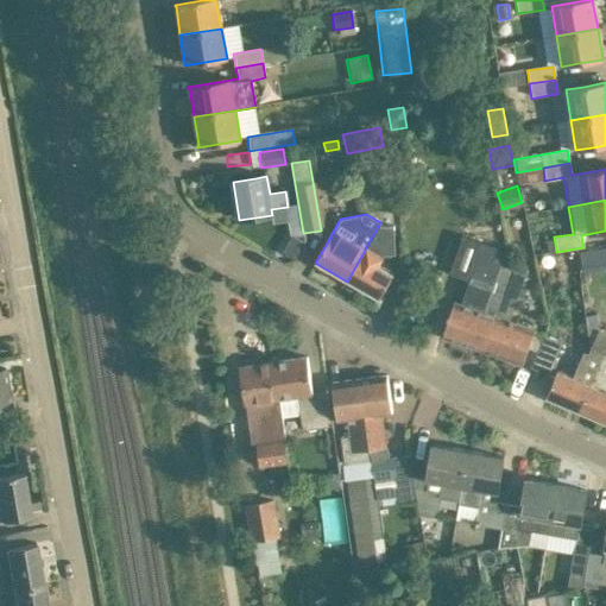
[(374,265),(379,257),(393,256),(392,226),(380,227),(380,222),(347,282),(378,300),(392,275),(374,265)]
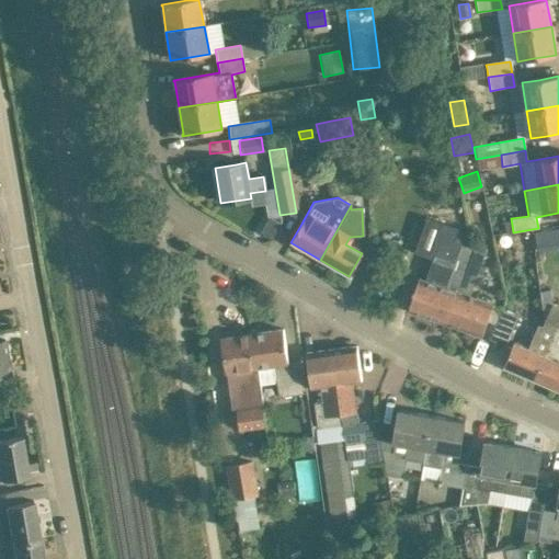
[(269,217),(259,232),(271,240),(281,224),(269,217)]
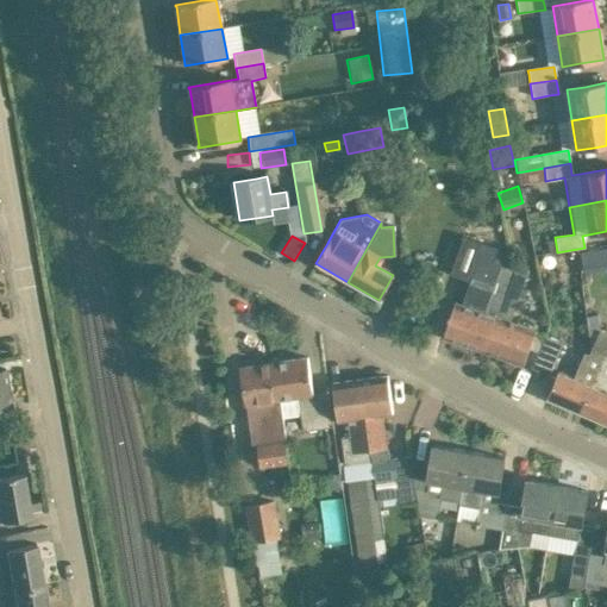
[(582,275),(596,271),(594,251),(579,254),(582,275)]
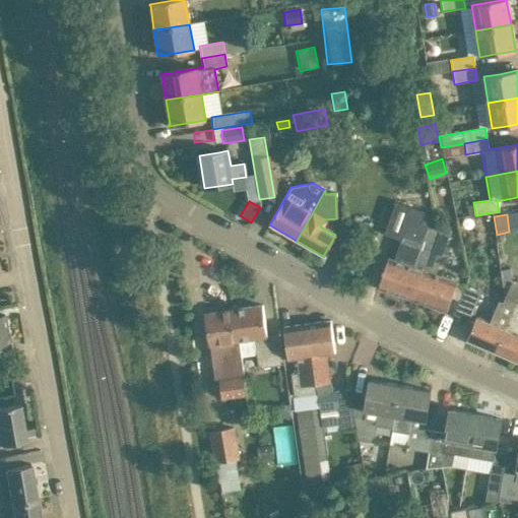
[(464,219),(465,228),(487,227),(487,218),(464,219)]
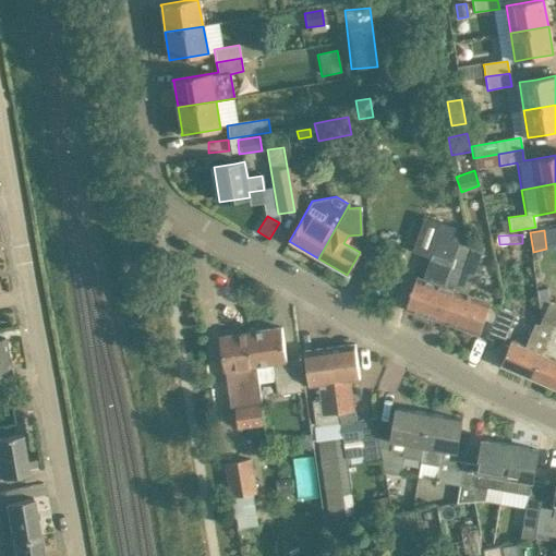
[(417,277),(412,288),(405,309),(443,323),(470,248),(436,236),(428,257),(449,265),(442,286),(417,277)]
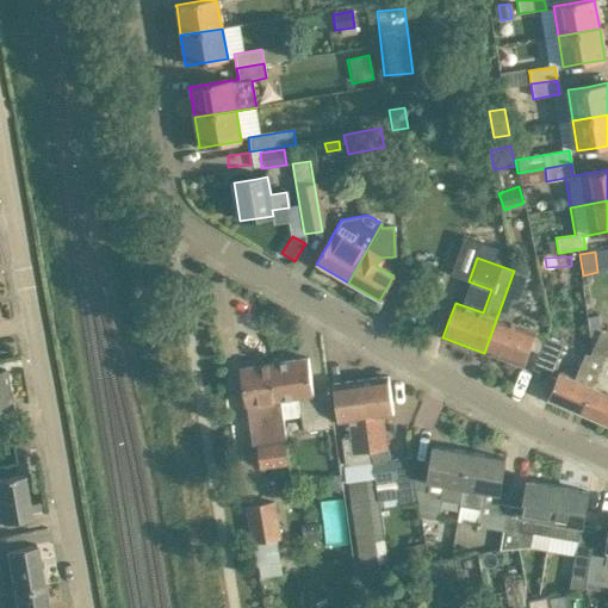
[(535,332),(510,322),(526,277),(514,271),(484,353),(523,366),(535,332)]
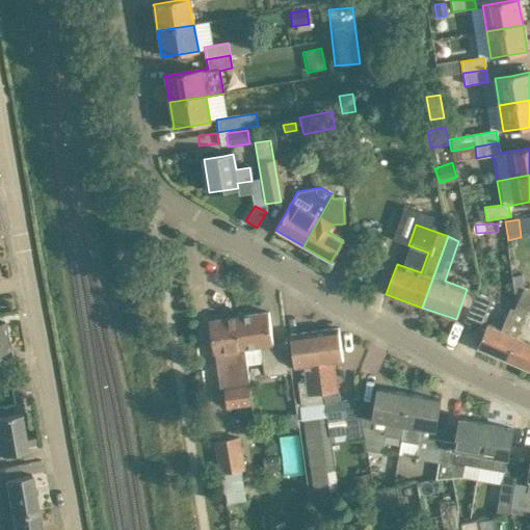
[(521,297),(514,310),(526,315),(506,361),(529,370),(529,292),(524,290),(522,275),(510,276),(513,294),(521,297)]
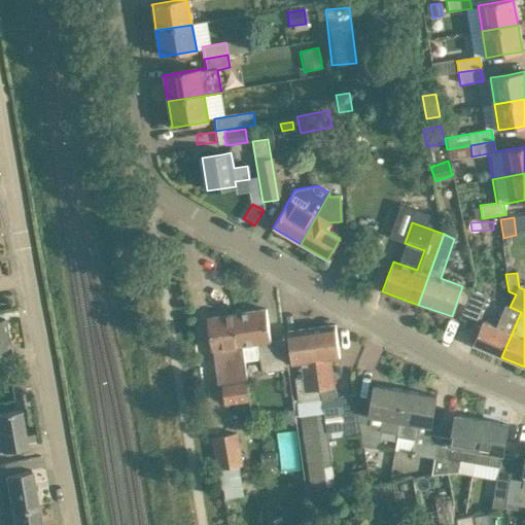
[(458,320),(475,326),(486,298),(469,291),(458,320)]
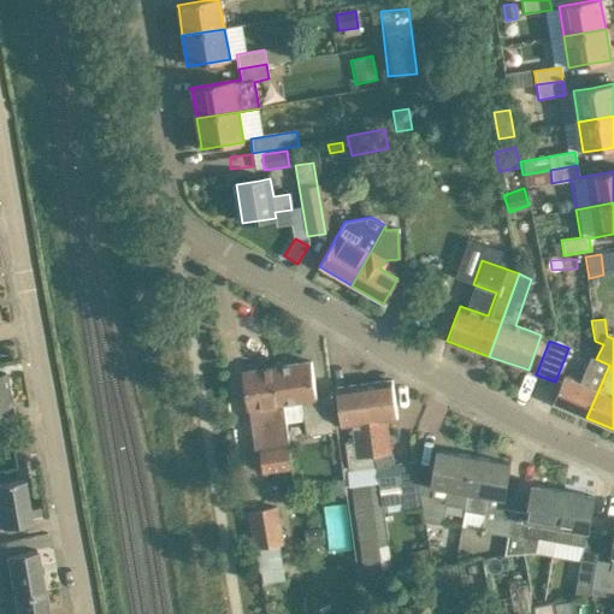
[(590,356),(579,383),(564,376),(551,403),(586,418),(609,365),(596,359),(590,356)]
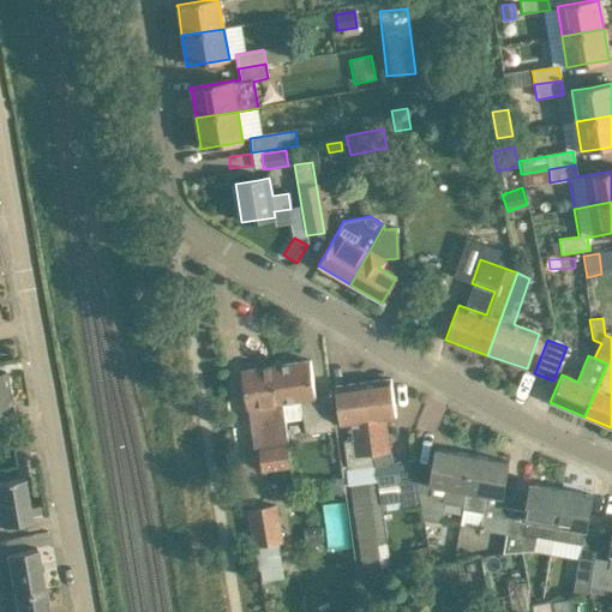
[(277,405),(282,405),(285,423),(303,419),(305,436),(335,431),(330,396),(315,399),(309,361),(271,367),(277,405)]
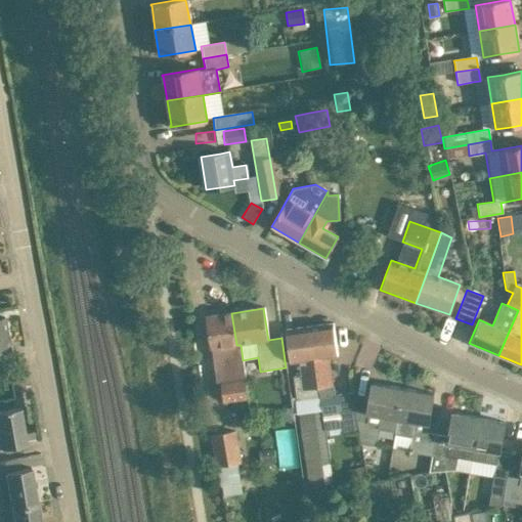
[(205,316),(210,348),(213,365),(228,363),(231,381),(219,383),(222,402),(248,399),(243,360),(241,345),(236,345),(231,313),(205,316)]
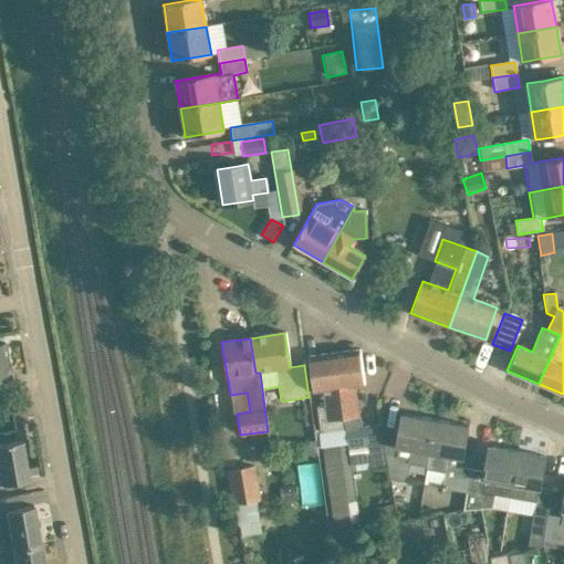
[(0,379),(9,378),(2,344),(0,344),(0,379)]
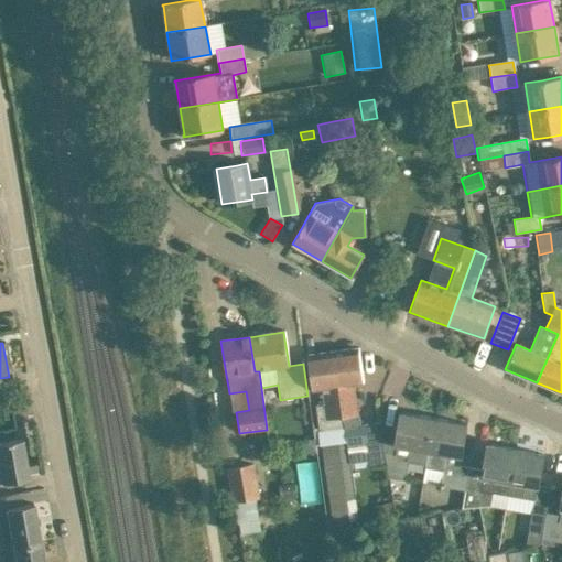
[(357,348),(333,352),(347,445),(367,443),(369,456),(382,454),(381,441),(378,423),(358,425),(353,385),(363,384),(357,348)]
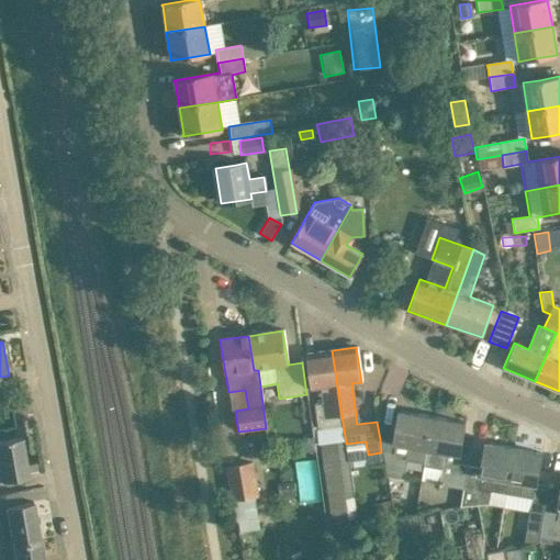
[(314,405),(329,518),(327,519),(329,535),(357,532),(346,444),(332,350),(305,354),(311,390),(329,387),(329,391),(323,392),(324,404),(314,405)]
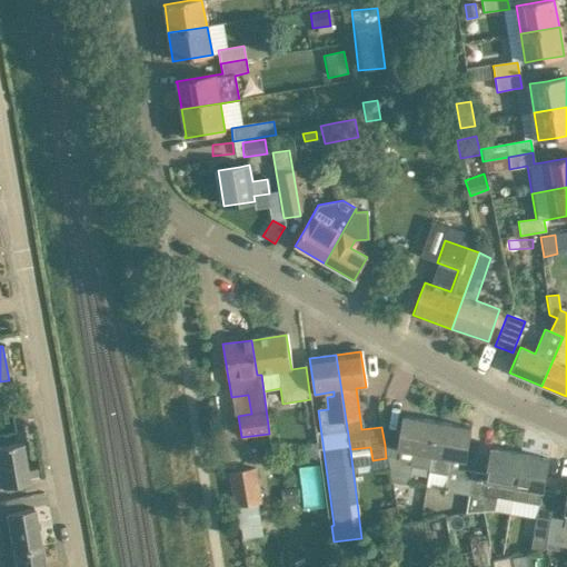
[(409,467),(428,469),(436,423),(403,417),(398,447),(385,445),(386,458),(390,483),(406,486),(409,467)]
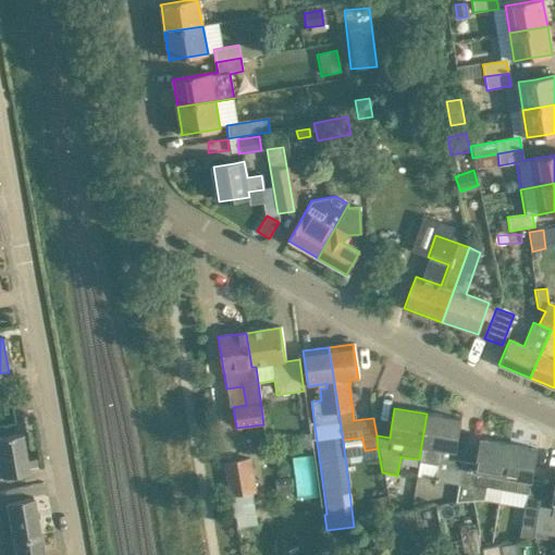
[(434,481),(459,485),(464,461),(451,459),(452,451),(454,452),(460,419),(427,414),(419,459),(418,463),(436,466),(434,481)]
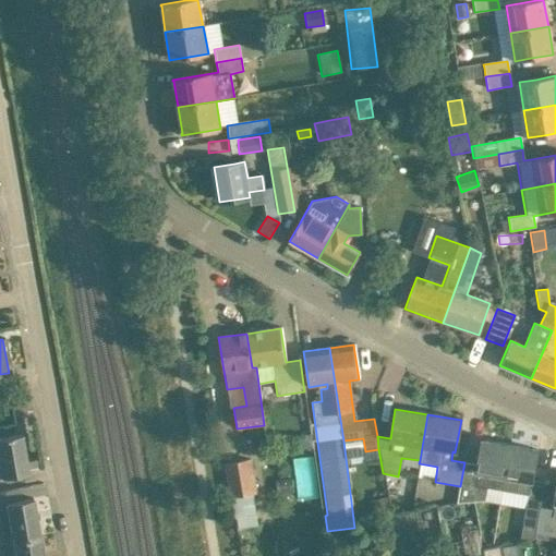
[(312,442),(311,434),(298,436),(300,450),(313,448),(312,442)]
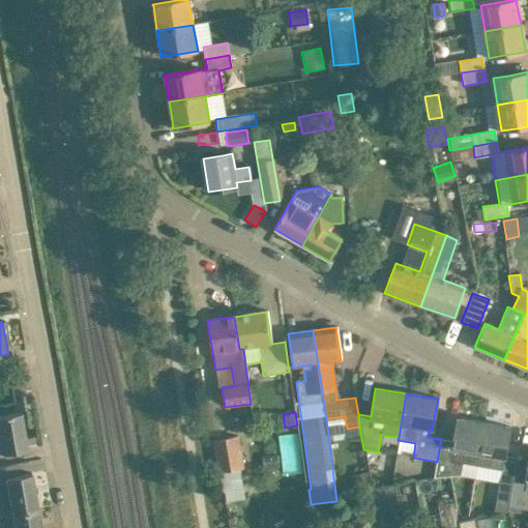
[(0,453),(25,449),(19,413),(0,416),(0,453)]
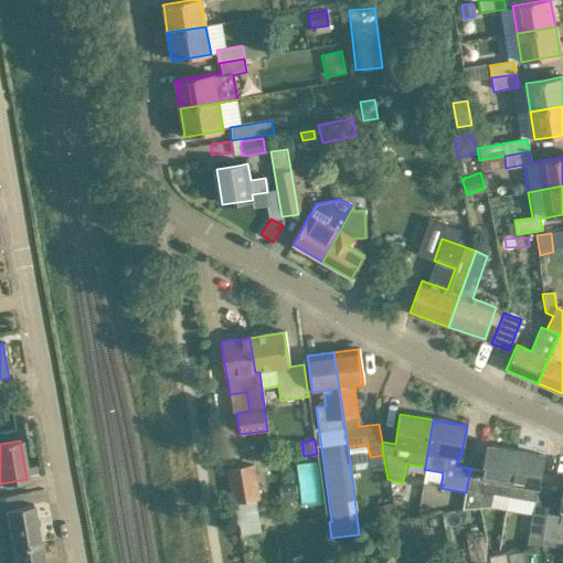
[(466,492),(463,508),(478,505),(479,508),(491,507),(494,494),(508,497),(516,452),(487,447),(484,470),(470,468),(466,492)]
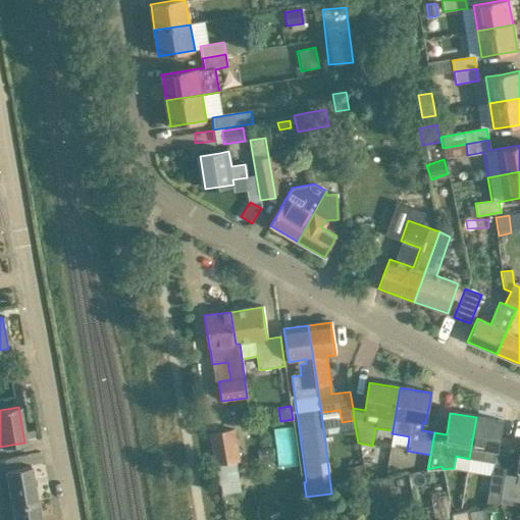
[(485,507),(500,505),(504,475),(508,452),(497,450),(502,421),(476,417),(469,459),(492,463),(485,507)]
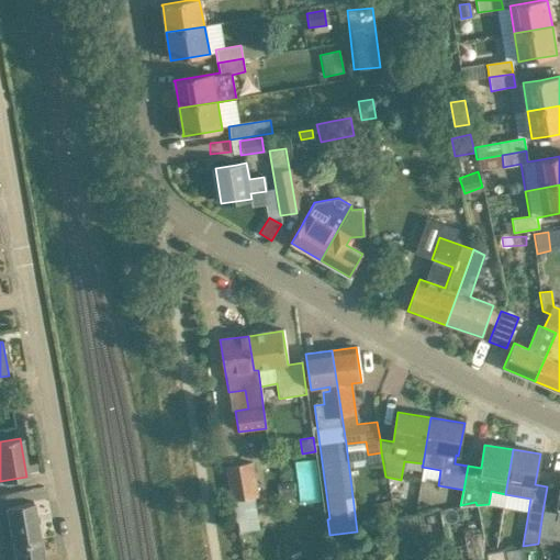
[(293,462),(295,505),(316,504),(313,461),(293,462)]
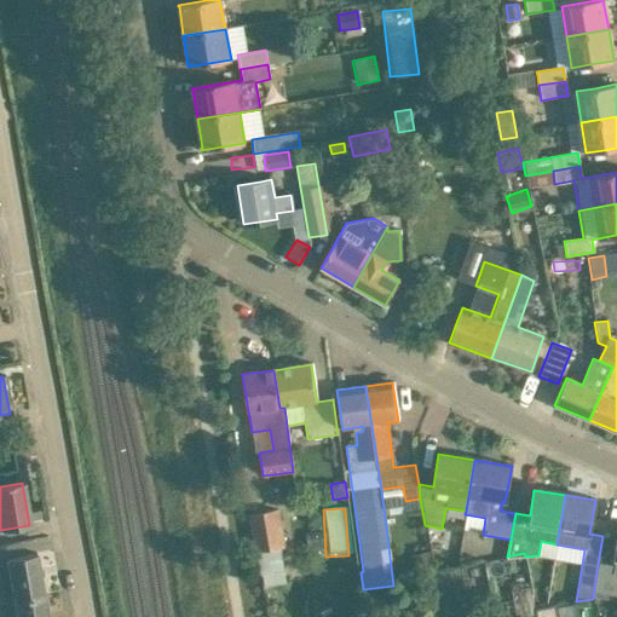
[(277,512),(249,517),(255,553),(259,553),(264,588),(284,584),(280,549),(283,549),(277,512)]
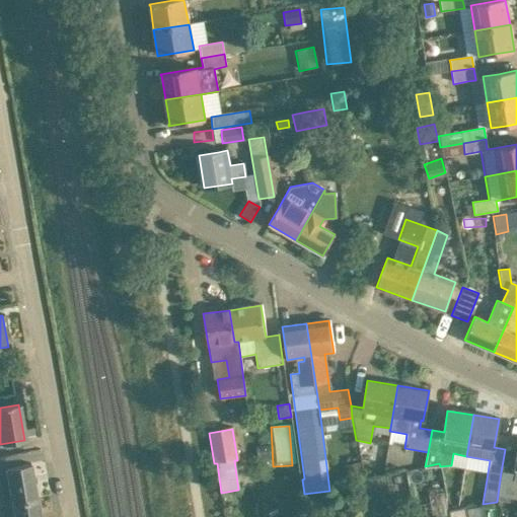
[(270,446),(256,447),(257,459),(271,457),(270,446)]
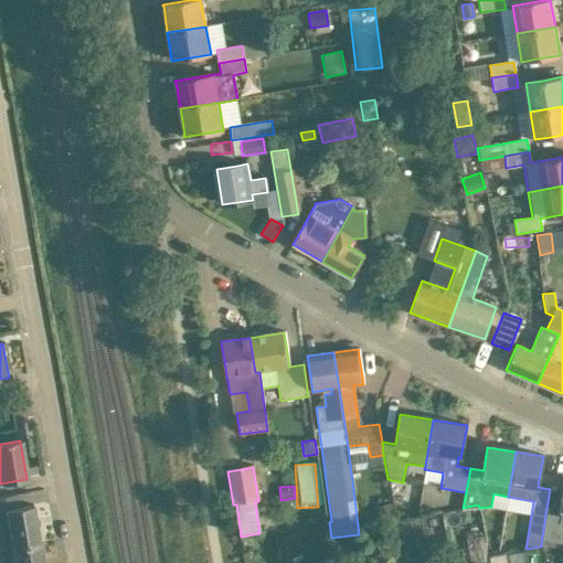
[(562,496),(560,517),(545,514),(541,546),(554,549),(555,542),(562,542),(562,496)]
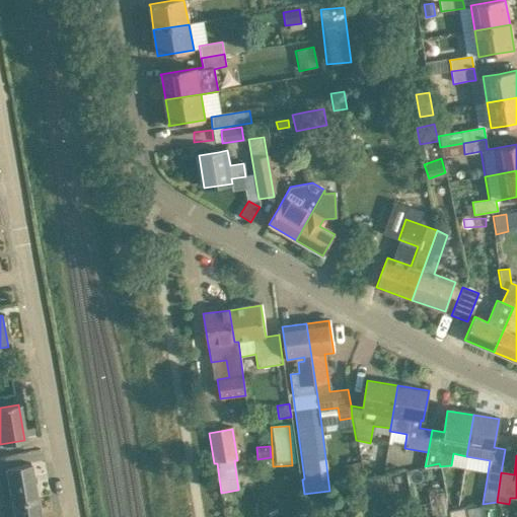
[(28,463),(4,468),(10,504),(34,499),(28,463)]
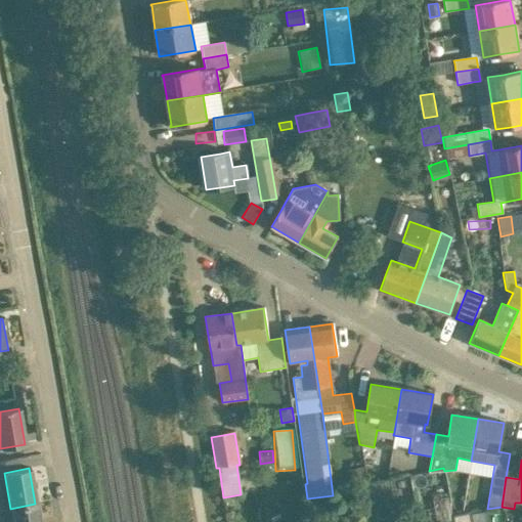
[(364,480),(362,468),(347,470),(349,482),(364,480)]
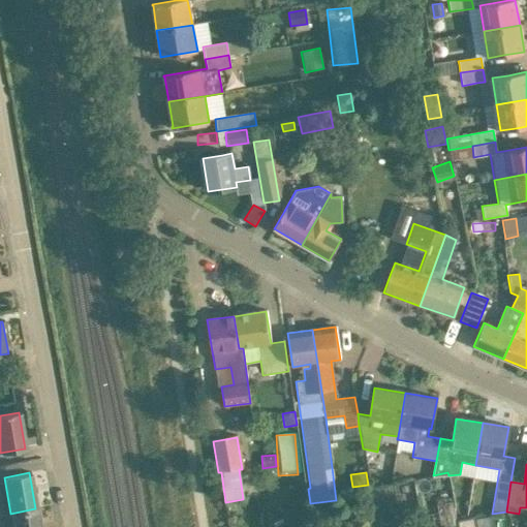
[(456,526),(451,502),(435,505),(440,526),(456,526)]
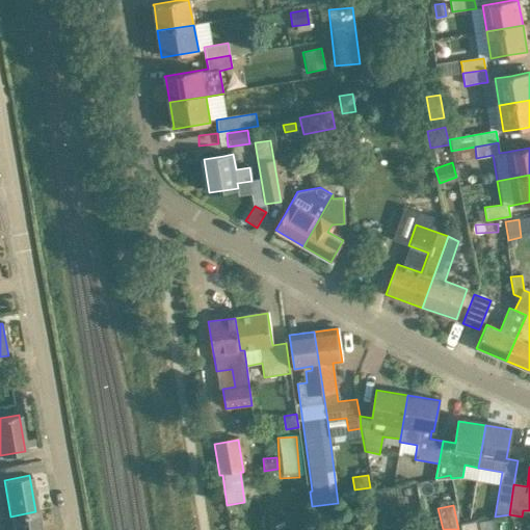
[(38,529),(35,511),(10,517),(0,518),(0,529),(38,529)]
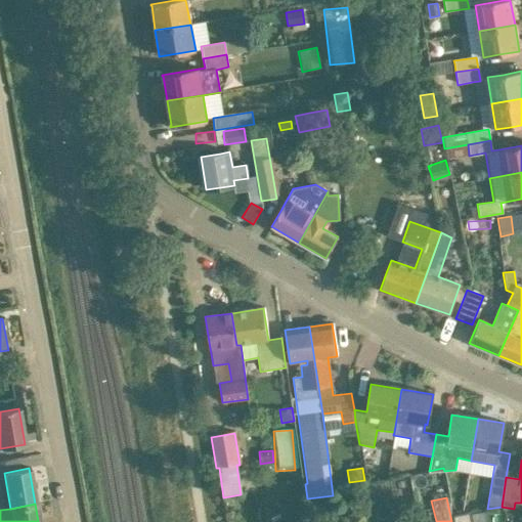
[(485,521),(483,511),(470,514),(471,521),(485,521)]
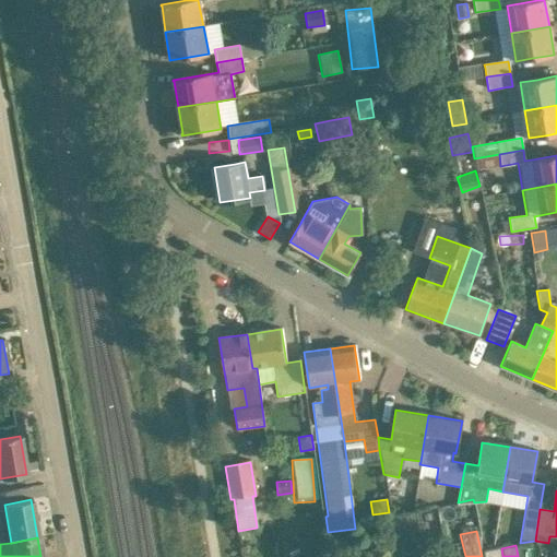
[(483,550),(484,556),(501,556),(500,547),(483,550)]
